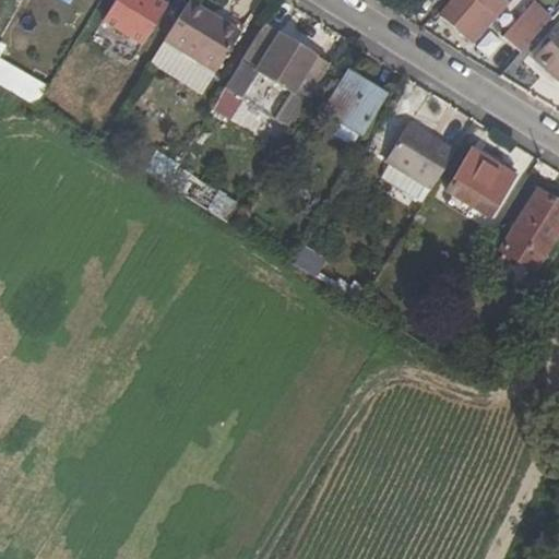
[(115,0),(103,21),(142,44),(164,8),(151,0),(115,0)]
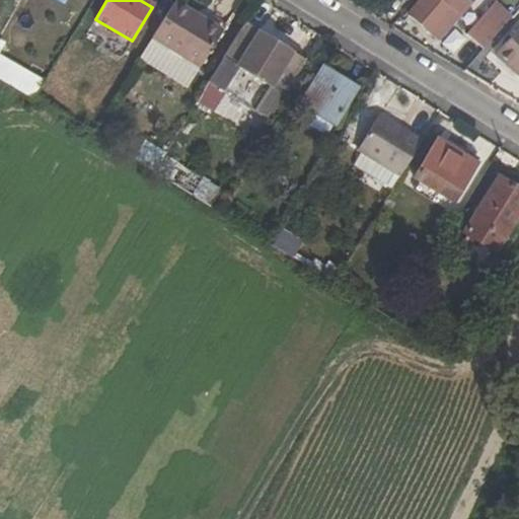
[(420,0),(408,14),(437,41),(472,0),(420,0)]
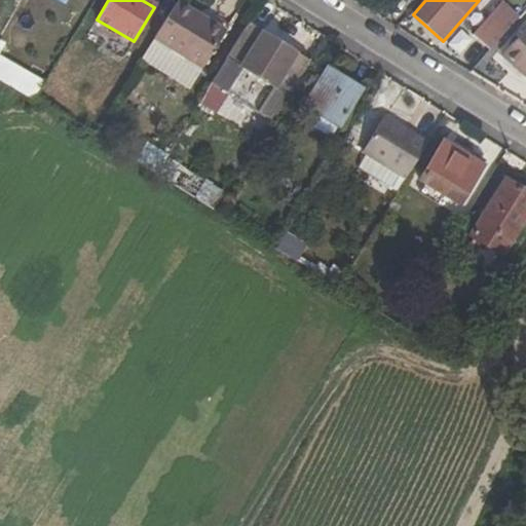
[(200,69),(224,32),(177,1),(153,39),(200,69)]
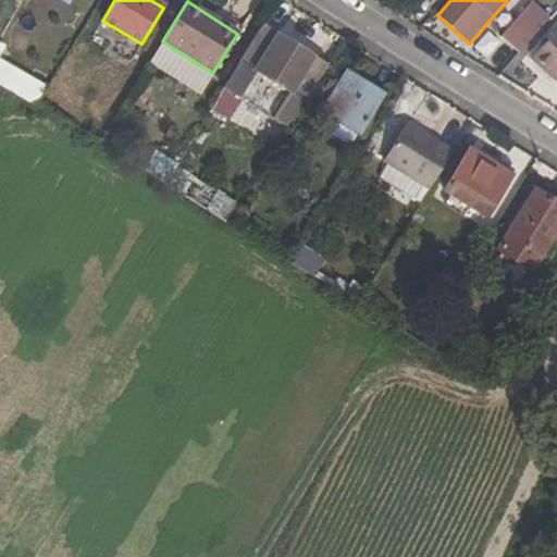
[(530,3),(500,37),(518,53),(548,19),(530,3)]
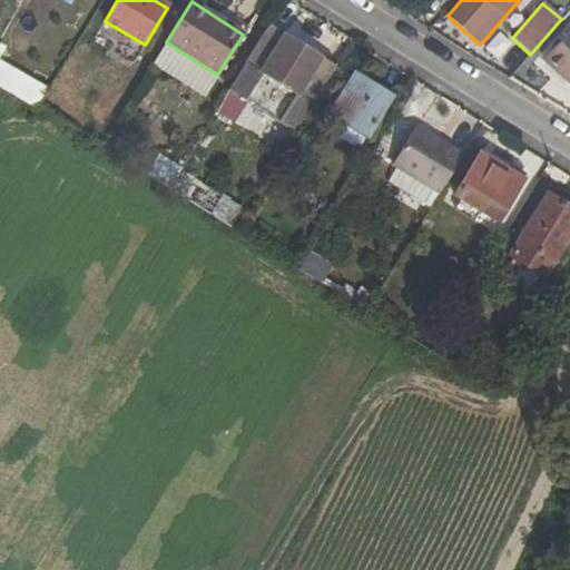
[(267,26),(245,64),(312,102),(335,66),(267,26)]
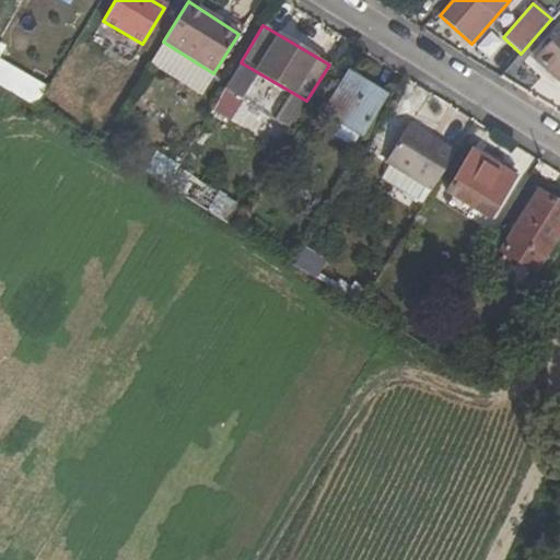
[(559,78),(559,31),(537,58),(559,78)]
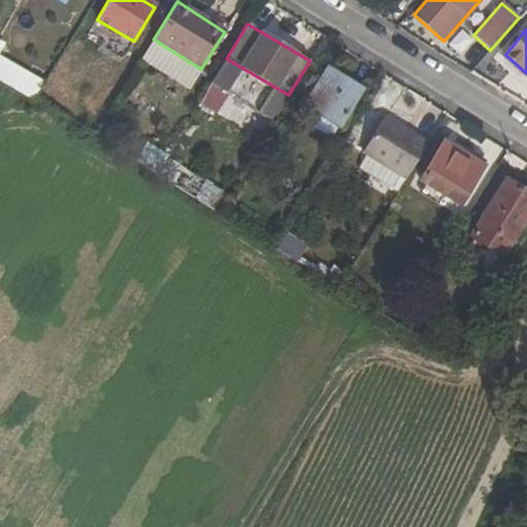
[(0,56),(0,53),(6,43),(0,40),(0,80),(34,102),(45,83),(0,56)]
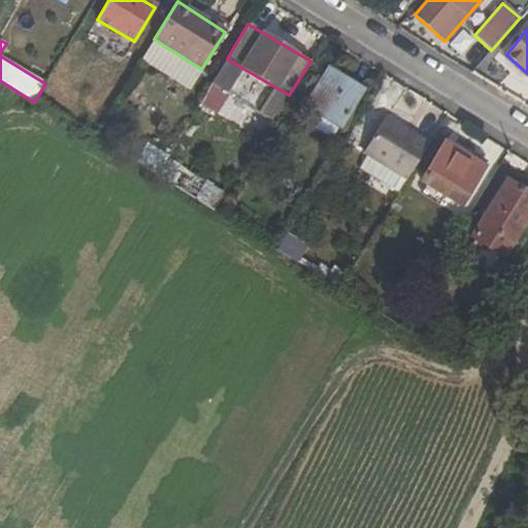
[(1,55),(44,79),(52,66),(8,42),(1,55)]
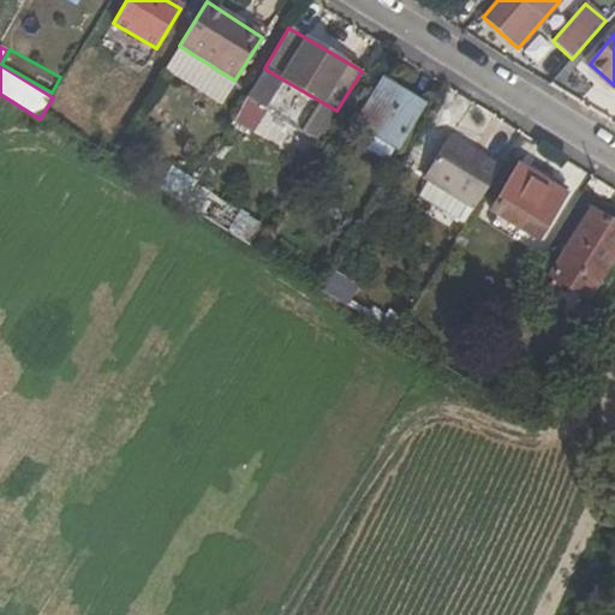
[(359,123),(396,145),(422,106),(382,83),(359,123)]
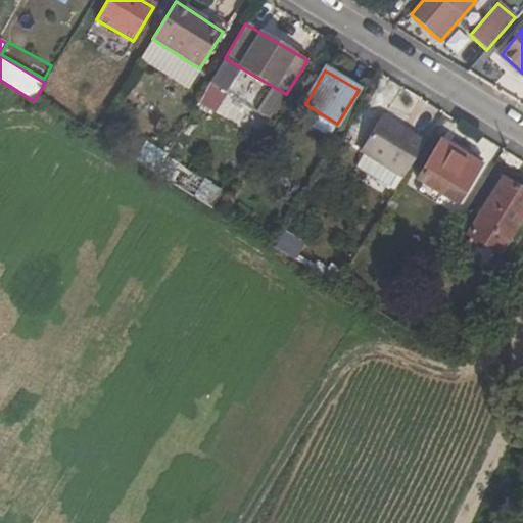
[(381,116),(360,151),(402,178),(424,142),(381,116)]
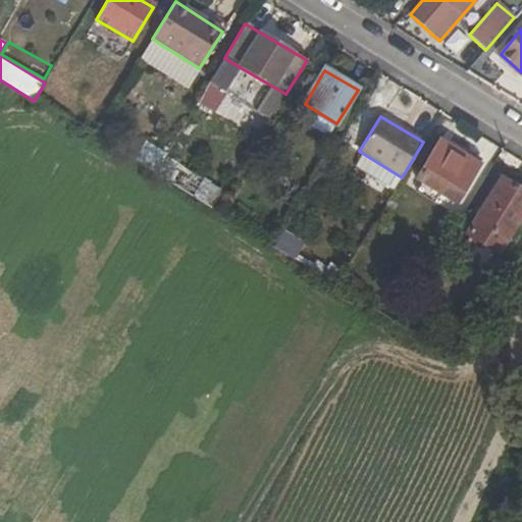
[(417,179),(455,203),(479,164),(439,140),(417,179)]
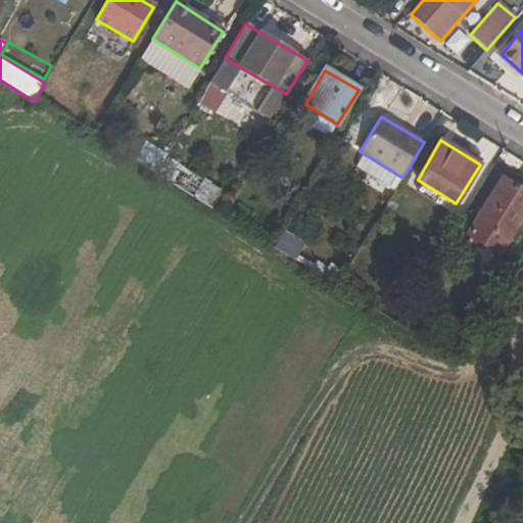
[(522,190),(502,177),(467,235),(470,237),(495,252),(500,255),(522,217),(522,190)]
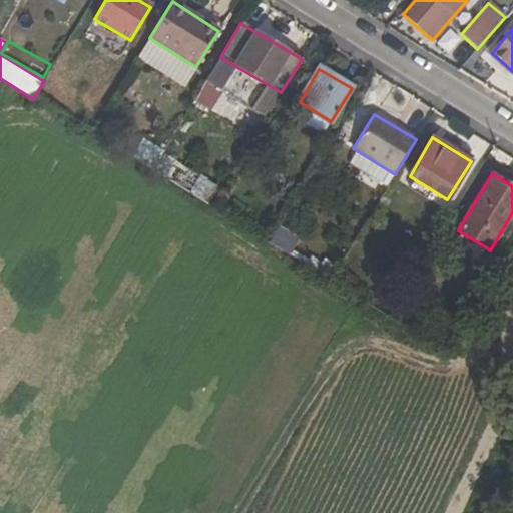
[(280,227),(269,242),(290,254),(299,239),(280,227)]
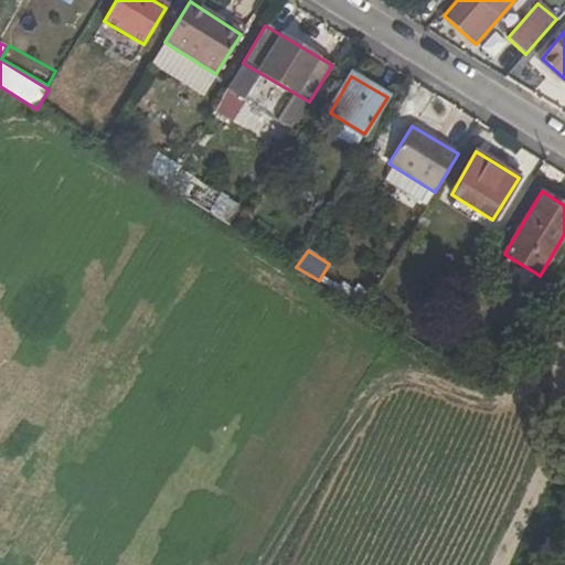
[(525,290),(535,273),(508,256),(498,273),(525,290)]
